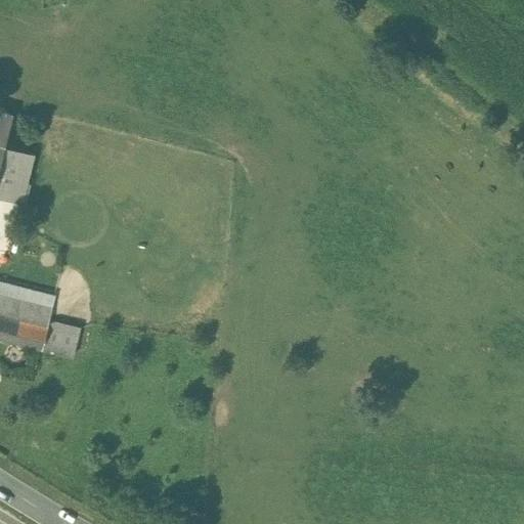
[(11,115),(0,111),(0,143),(4,145),(11,115)]
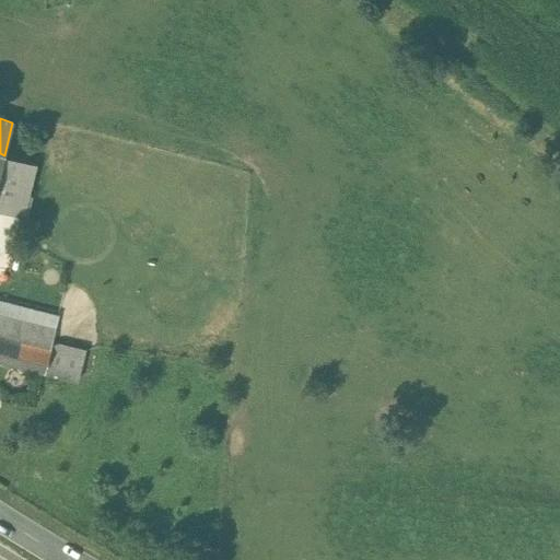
[(37,164),(4,155),(0,170),(0,209),(23,216),(37,164)]
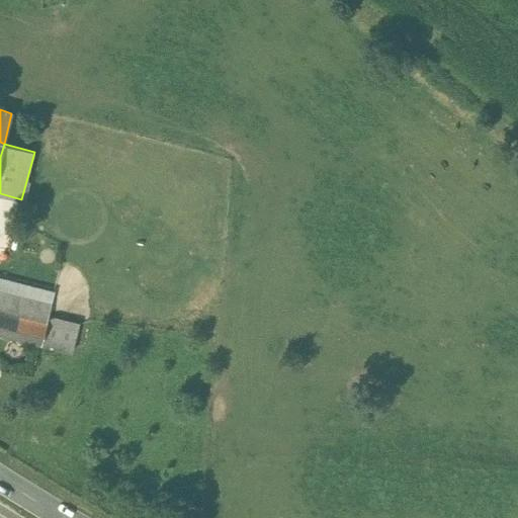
[(26,239),(27,237),(26,235),(25,233),(23,231),(21,231),(18,231),(16,232),(15,234),(14,236),(15,239),(16,241),(18,242),(20,243),(23,242),(25,241),(26,239)]
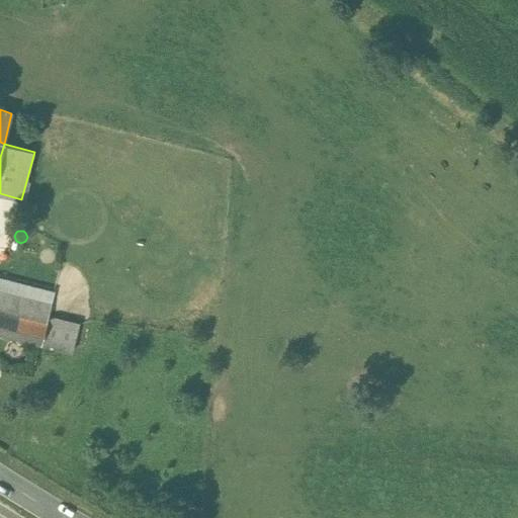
[(26,253),(27,251),(26,248),(25,246),(23,245),(20,245),(18,245),(16,247),(14,249),(14,251),(14,254),(16,256),(18,257),(20,257),(23,257),(25,255),(26,253)]
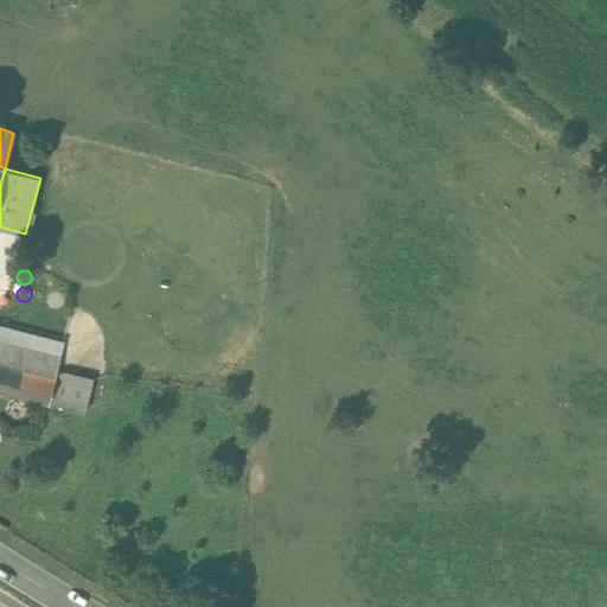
[(63,343),(0,325),(0,390),(48,402),(55,375),(63,343)]
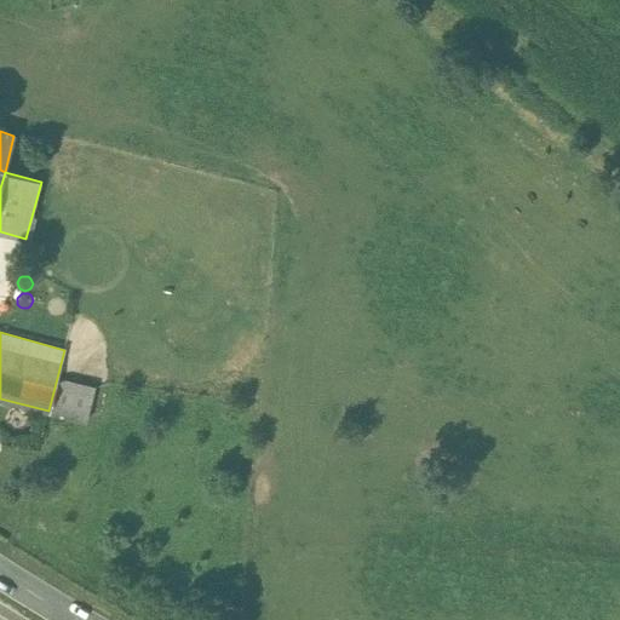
[(95,388),(63,379),(62,384),(56,383),(49,411),(86,422),(95,388)]
